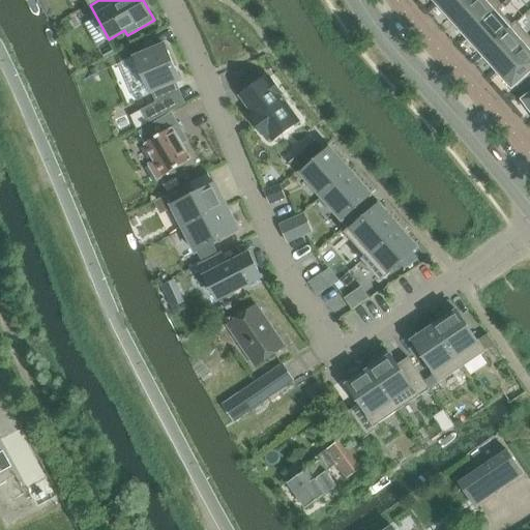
[(441,0),(437,3),(446,13),(449,17),(448,18),(449,19),(450,18),(452,21),(474,0),(441,0)]
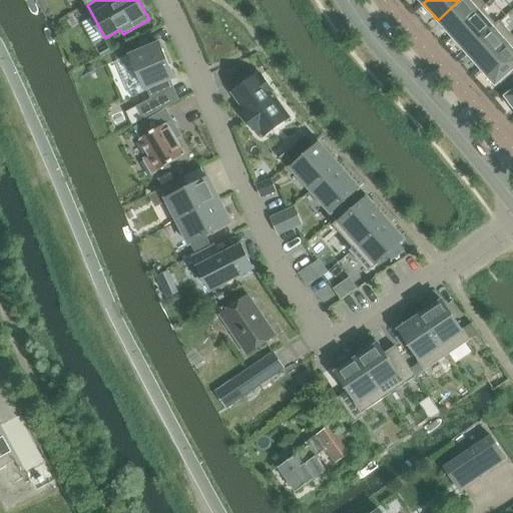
[(459,0),(438,20),(440,22),(439,23),(440,24),(441,23),(444,26),(452,36),(479,12),(486,5),(481,0),(459,0)]
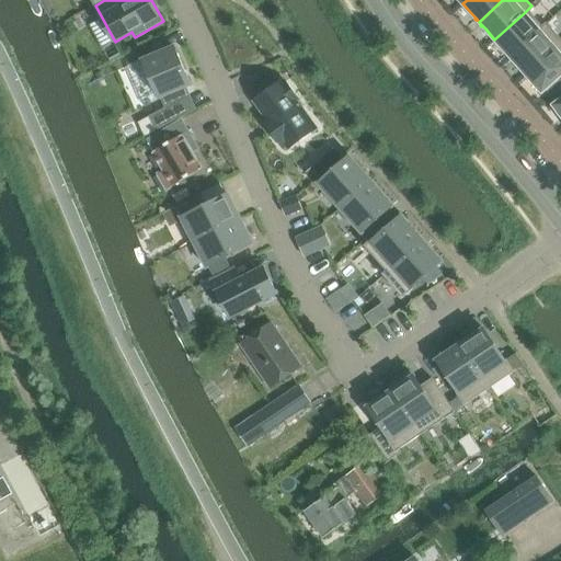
[(524,13),(494,39),(503,49),(507,53),(506,54),(506,55),(507,54),(511,57),(539,31),(547,24),(547,23),(542,26),(528,10),(533,7),(531,6),(524,13)]
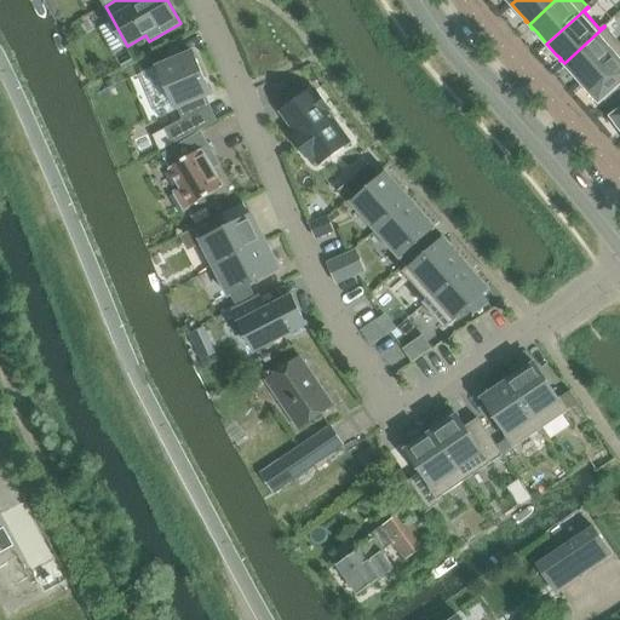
[(596,34),(564,63),(567,65),(566,67),(567,68),(568,67),(572,72),(581,82),(613,53),(619,47),(619,42),(604,27),(596,34)]
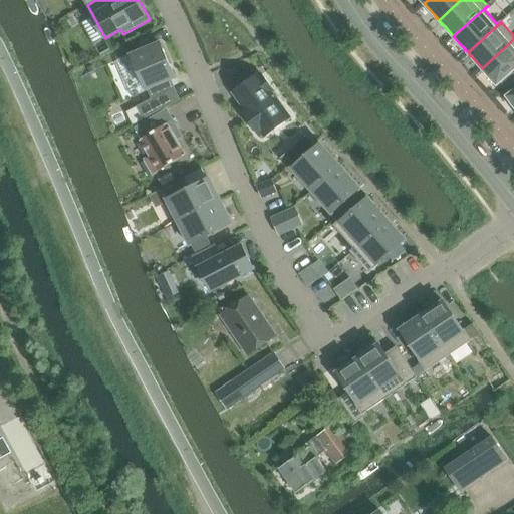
[(513,39),(508,44),(482,68),(484,70),(483,71),(484,72),(485,71),(488,75),(497,85),(513,69),(513,39)]
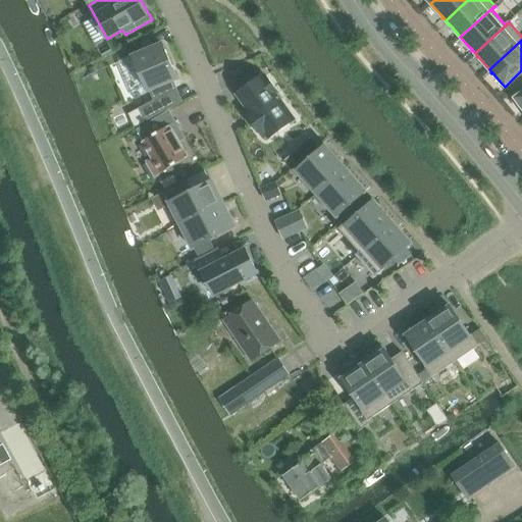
[(162,44),(134,56),(149,92),(177,80),(162,44)]
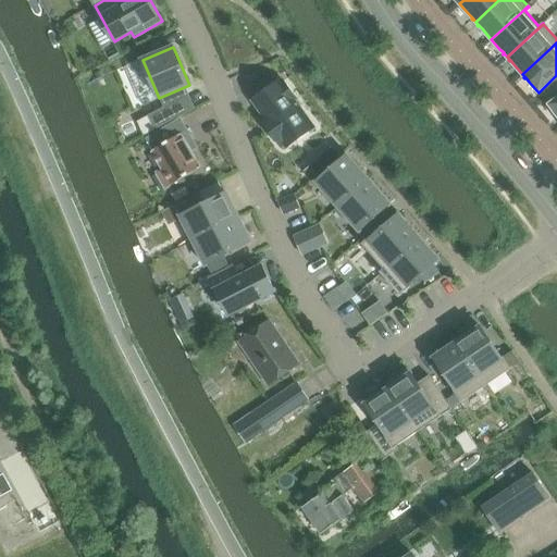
[(547,96),(556,87),(556,79),(555,77),(542,89),(547,96)]
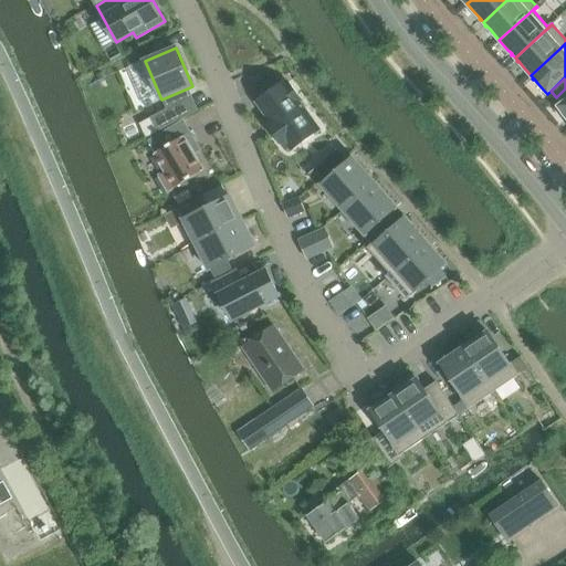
[(285,82),(257,103),(269,119),(276,130),(273,134),(286,150),(290,148),(292,152),(321,130),(300,103),(302,102),(289,83),(286,84),(285,82)]
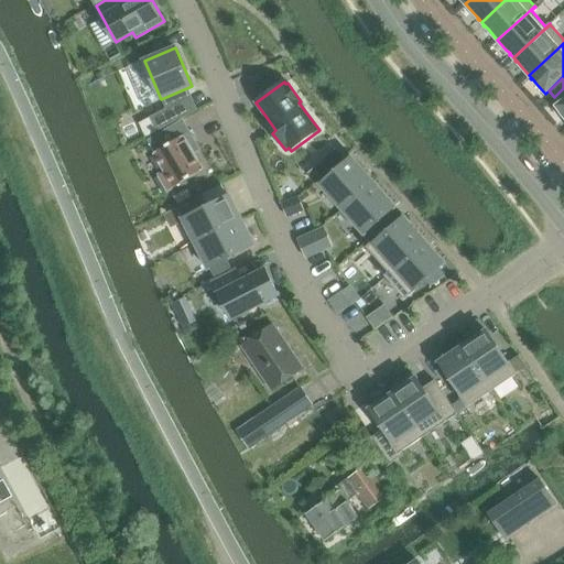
[(166,110),(151,118),(158,131),(190,114),(183,101),(166,110)]
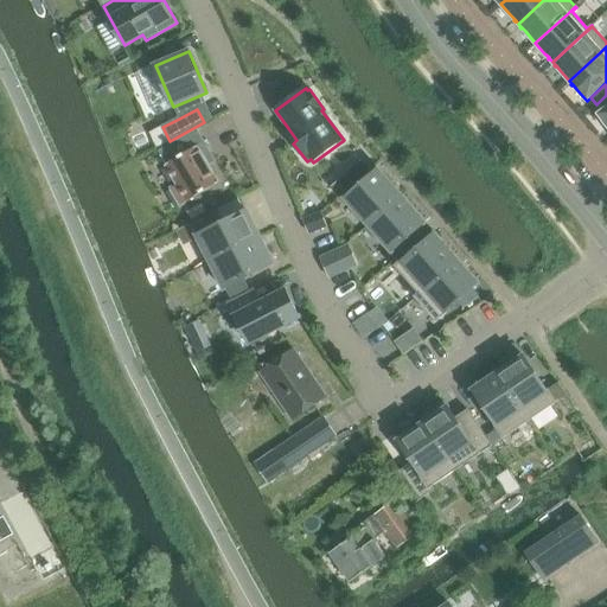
[(197,131),(161,152),(168,164),(166,165),(178,185),(172,189),(181,205),(219,184),(208,165),(206,161),(212,157),(197,131)]
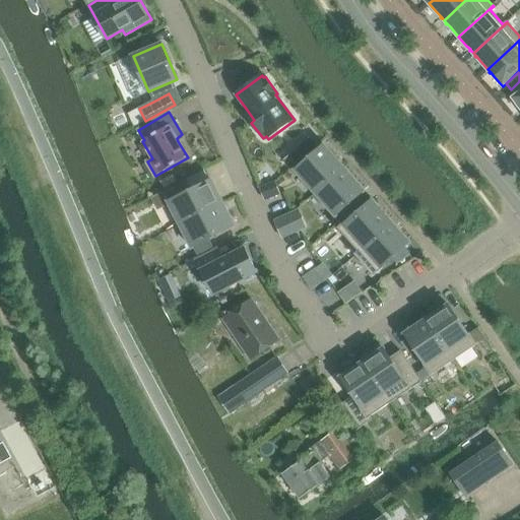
[(306,135),(297,143),(306,154),(316,145),(306,135)]
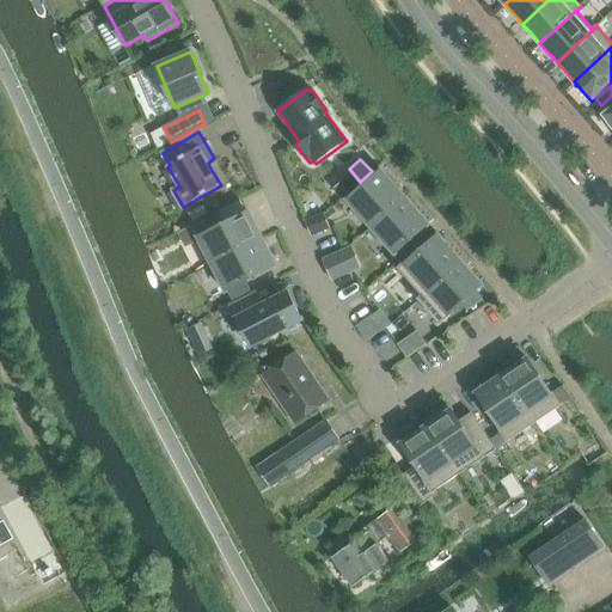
[(383,171),(348,201),(372,228),(405,197),(383,171)]
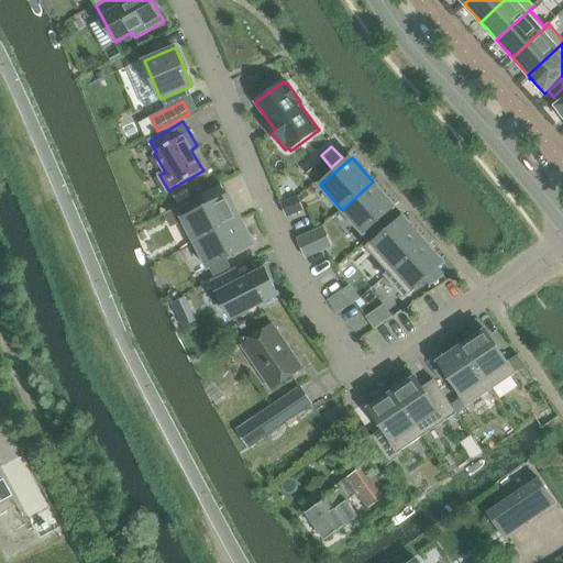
[(373,181),(342,210),(363,234),(395,207),(373,181)]
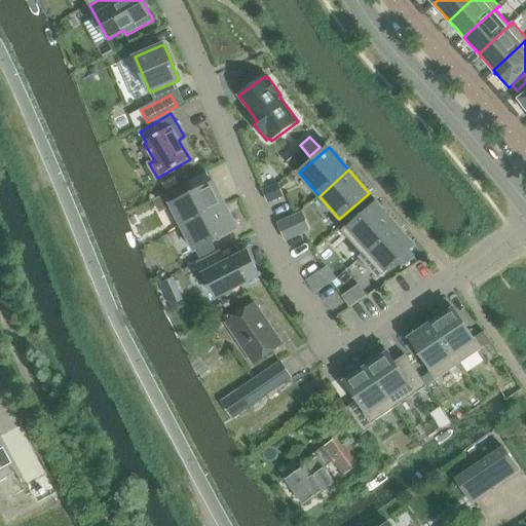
[(226,205),(215,183),(171,205),(182,228),(226,205)]
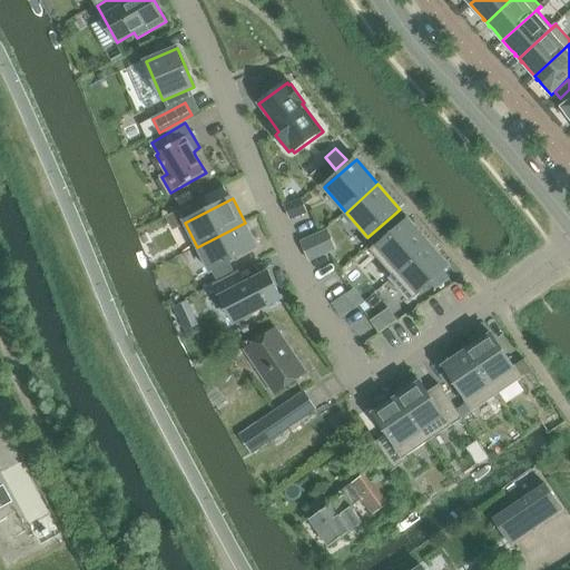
[(302,199),(284,206),(290,219),(307,213),(302,199)]
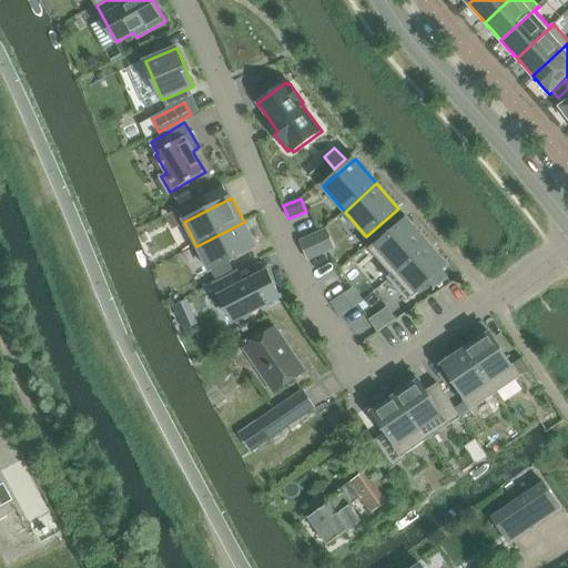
[(186,205),(179,210),(184,221),(192,217),(186,205)]
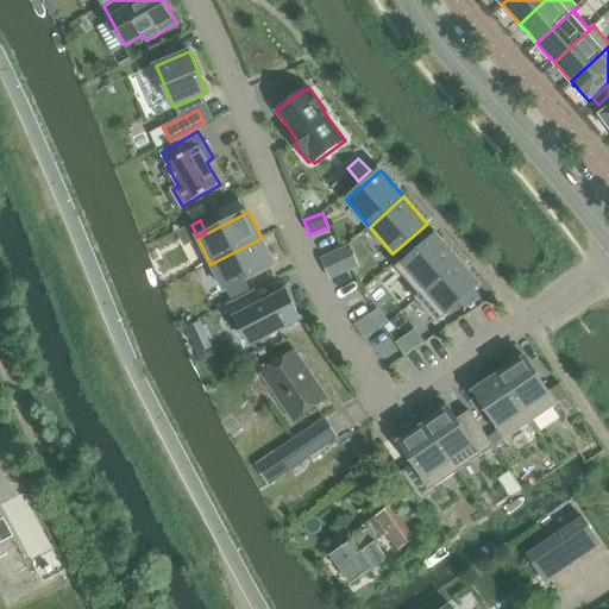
[(418,299),(460,262),(437,234),(399,269),(421,294),(416,299),(418,299)]
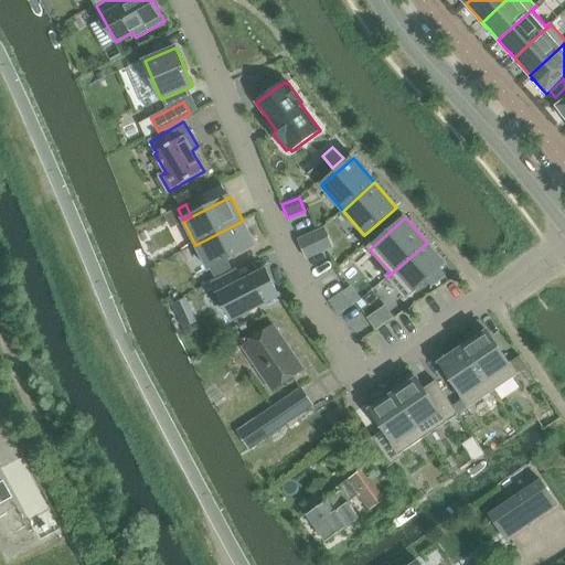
[(223,262),(256,245),(243,221),(195,245),(209,269),(210,268),(215,280),(230,274),(223,262)]
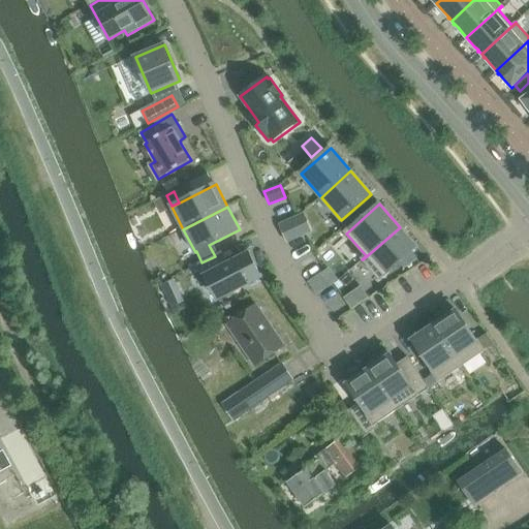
[(281,224),(279,225),(287,243),(299,238),(290,220),(281,224)]
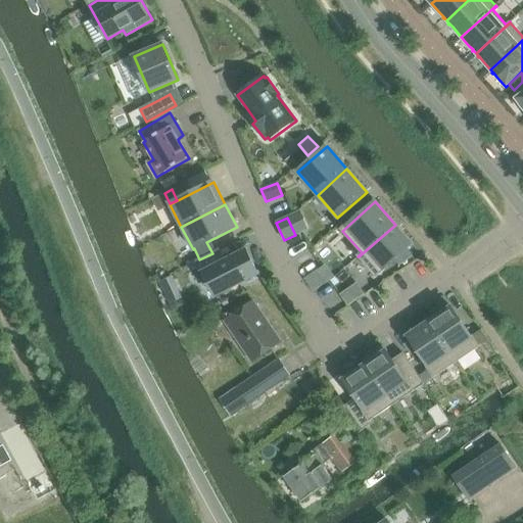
[(375,276),(413,243),(395,225),(359,256),(375,276)]
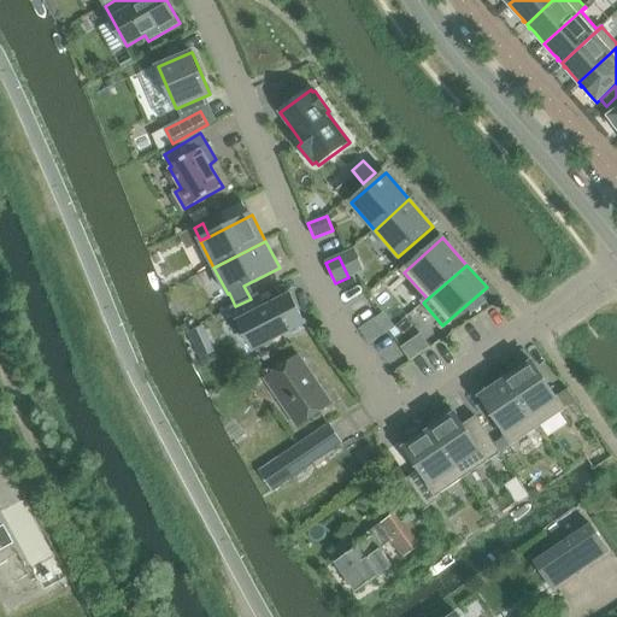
[(305,323),(291,294),(264,309),(258,295),(251,299),(235,306),(233,309),(253,350),(305,323)]
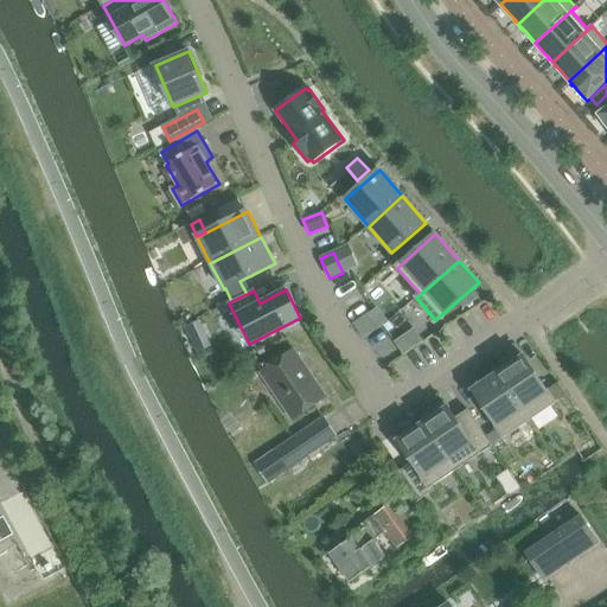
[(471,289),(457,302),(462,308),(479,298),(471,289)]
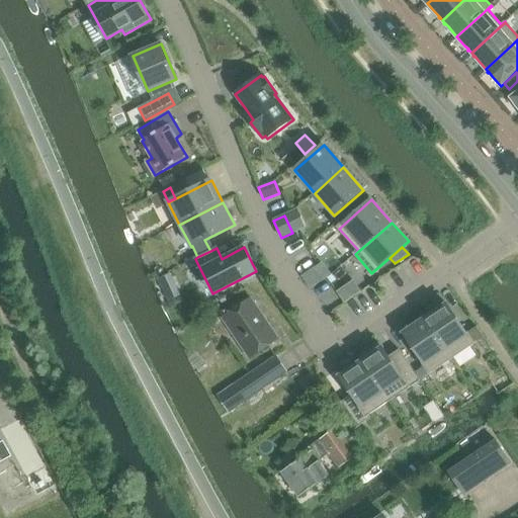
[(315,269),(303,278),(310,289),(311,289),(323,281),(315,269)]
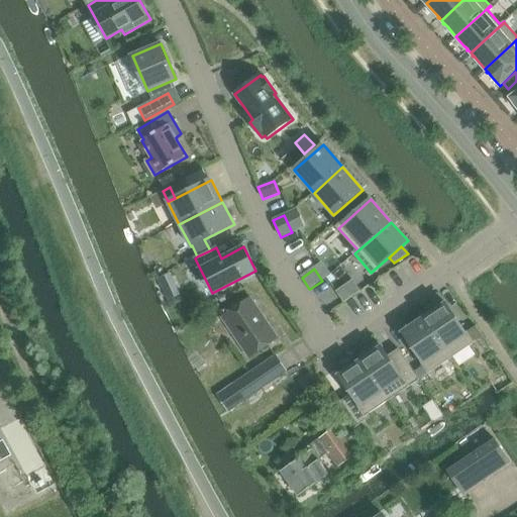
[(170,274),(158,279),(167,298),(179,292),(170,274)]
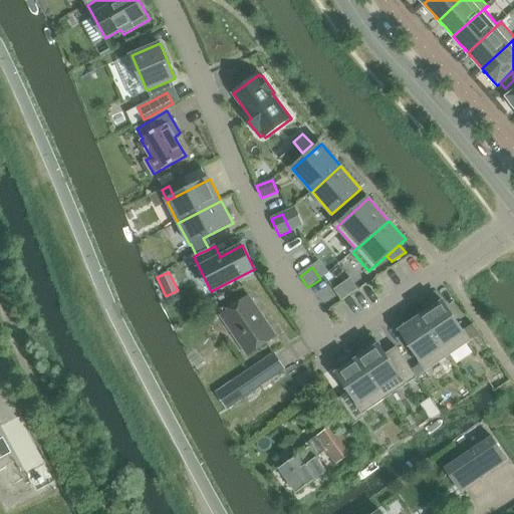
[(238,336),(236,337),(248,355),(276,336),(249,297),(223,314),(238,336)]
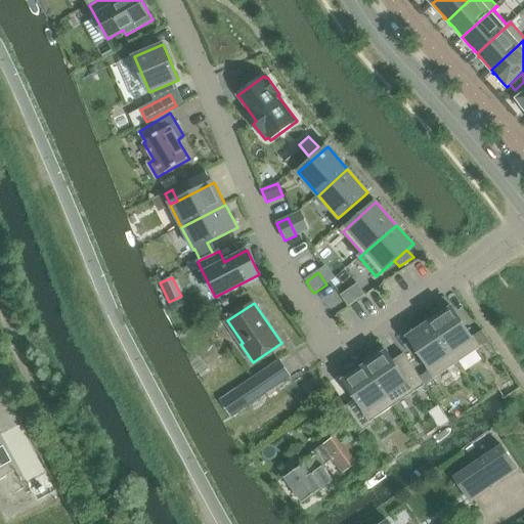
[(451,307),(430,322),(456,363),(479,348),(475,342),(472,338),(470,335),(451,307)]
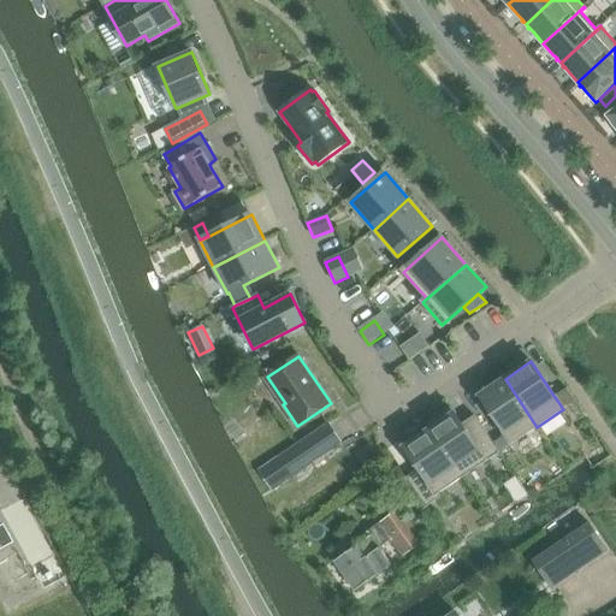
[(505,379),(480,396),(513,443),(537,427),(505,379)]
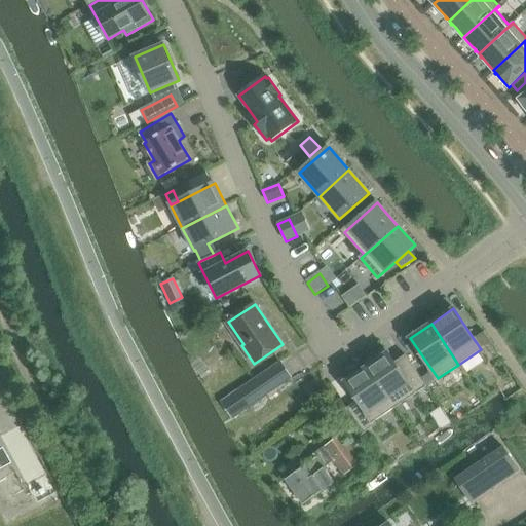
[(481,349),(491,342),(484,332),(474,339),(477,343),(481,349)]
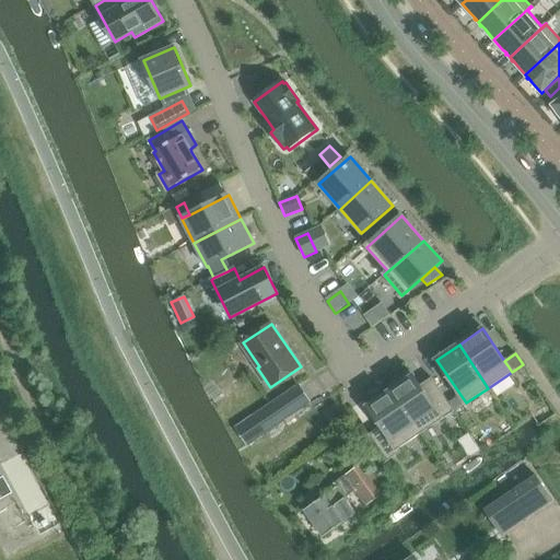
[(454,411),(432,380),(421,387),(410,371),(388,385),(392,389),(391,391),(419,434),(454,411)]
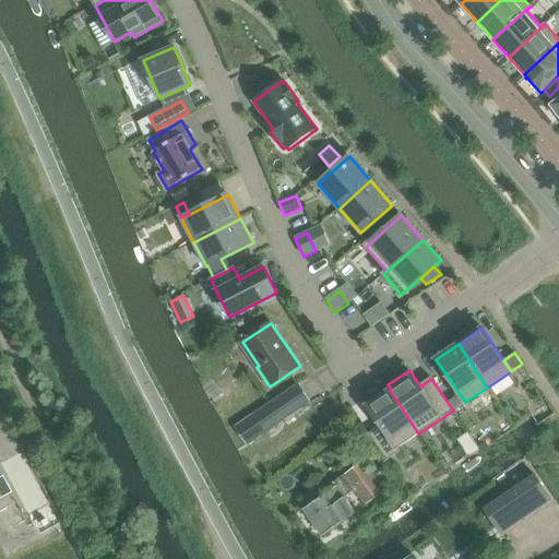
[(310,402),(298,384),(253,415),(265,432),(310,402)]
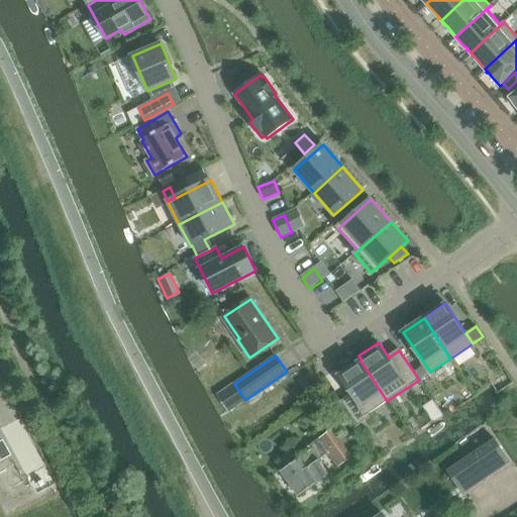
[(387,401),(360,360),(339,375),(352,395),(342,402),(357,425),(358,424),(368,418),(370,416),(368,414),(387,401)]
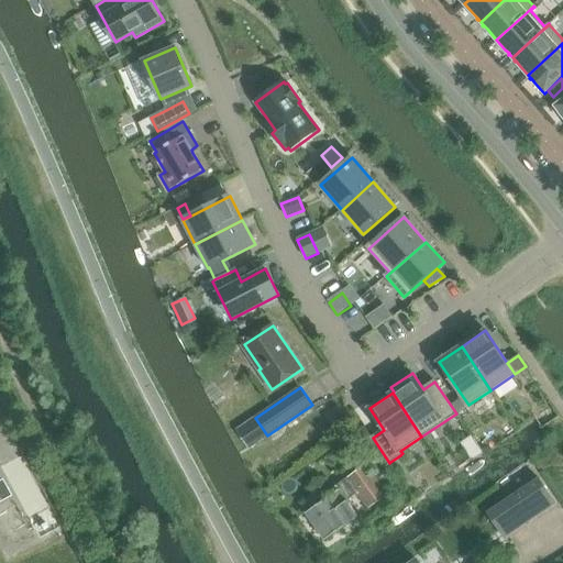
[(457,412),(468,406),(461,395),(450,401),(457,412)]
